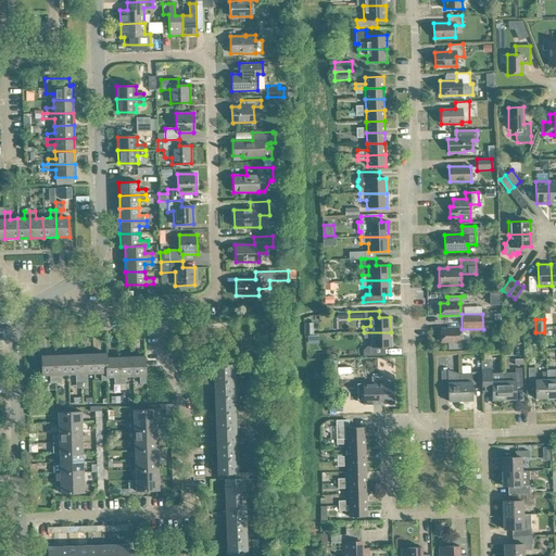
[(460,349),(460,341),(462,341),(460,328),(441,329),(441,342),(449,342),(449,349),(447,349),(447,350),(462,349),(460,349)]
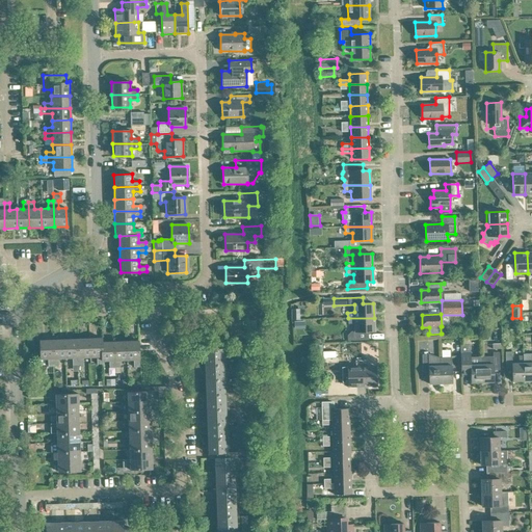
[(374,318),(348,318),(348,324),(354,323),(354,331),(351,331),(347,336),(347,340),(347,341),(368,340),(368,331),(374,331),(374,318)]
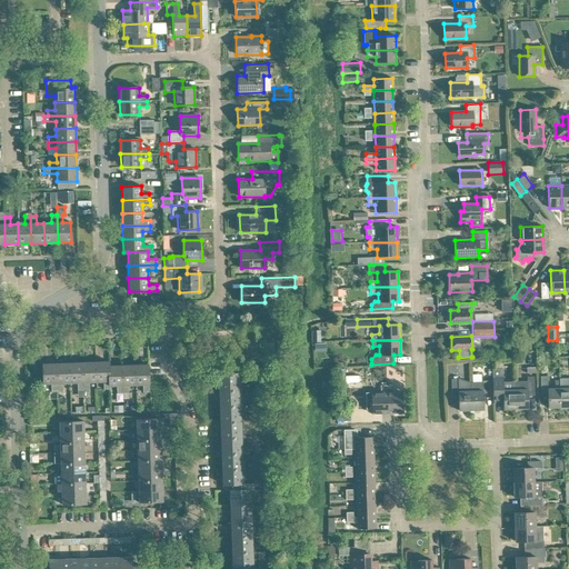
[(109,386),(109,366),(108,361),(95,362),(96,382),(103,381),(103,389),(109,389),(109,386)]
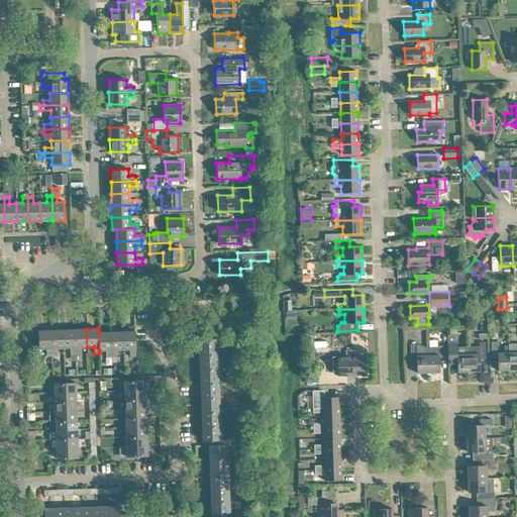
[(70,354),(76,354),(75,329),(63,330),(64,348),(70,347),(70,354)]
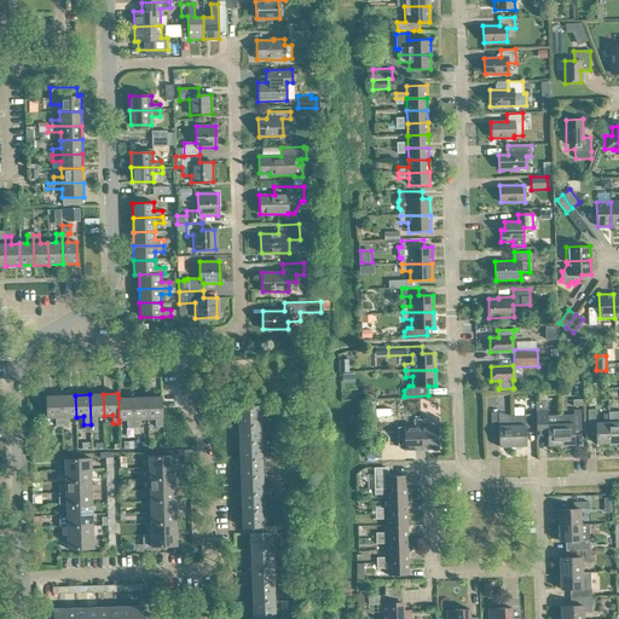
[(96,416),(104,416),(103,394),(90,394),(91,424),(97,424),(96,416)]
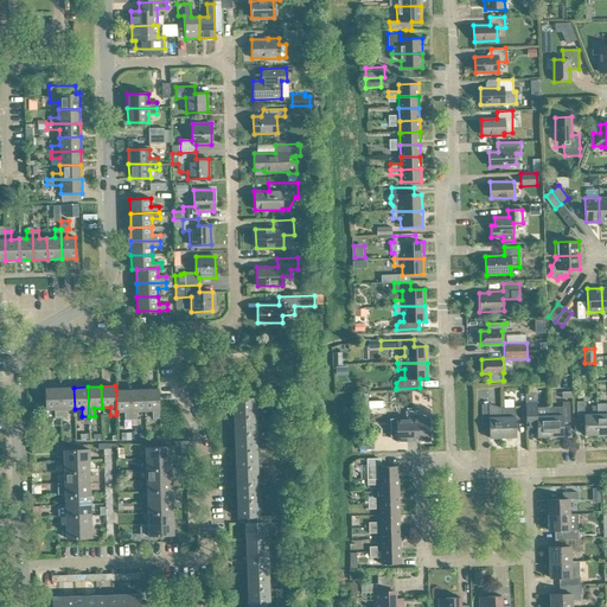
[(55,417),(61,417),(59,388),(45,389),(46,409),(55,409),(55,417)]
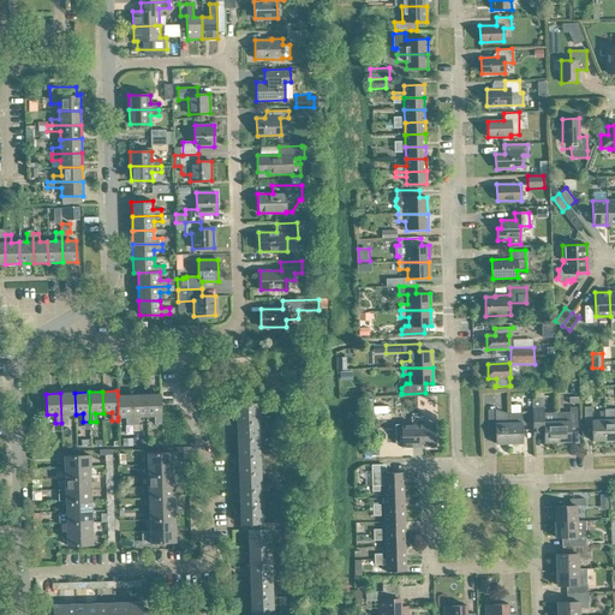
[(67,415),(76,415),(75,393),(60,393),(61,423),(67,423),(67,415)]
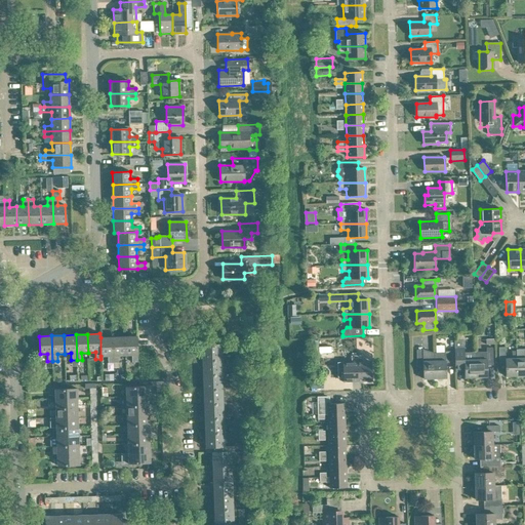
[(124,337),(125,355),(131,355),(131,362),(137,362),(136,355),(137,355),(136,336),(124,337)]
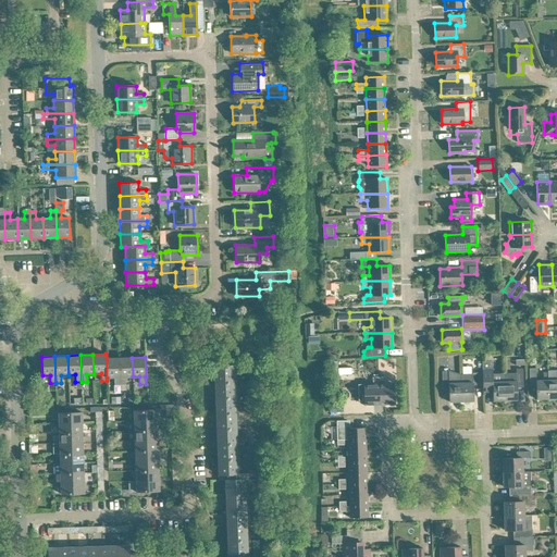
[(114,385),(120,385),(119,358),(107,358),(107,378),(114,378),(114,385)]
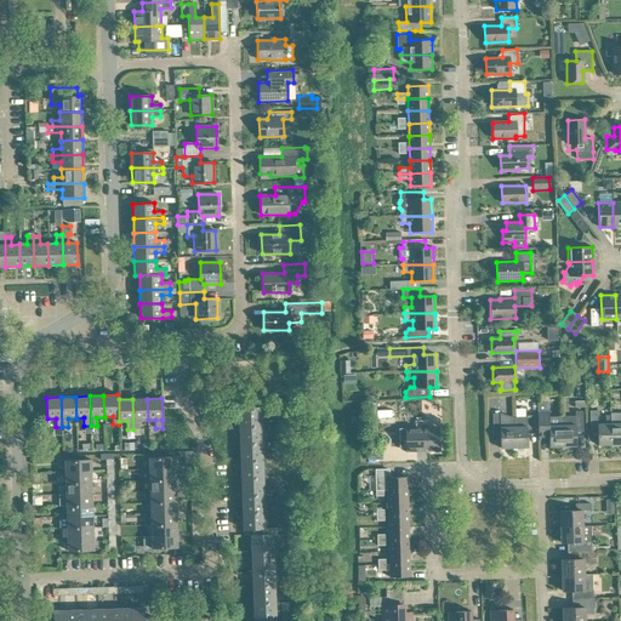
[(140,421),(148,420),(147,399),(132,399),(134,429),(140,429),(140,421)]
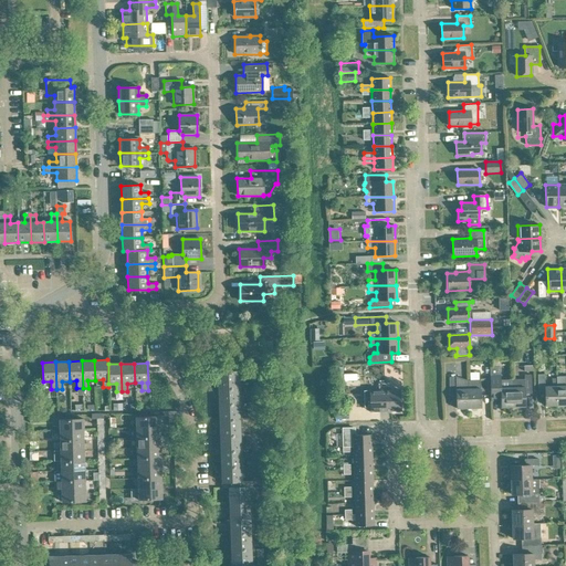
[(501,407),(513,407),(512,379),(507,379),(507,388),(500,388),(499,366),(489,367),(490,400),(500,400),(501,407)]
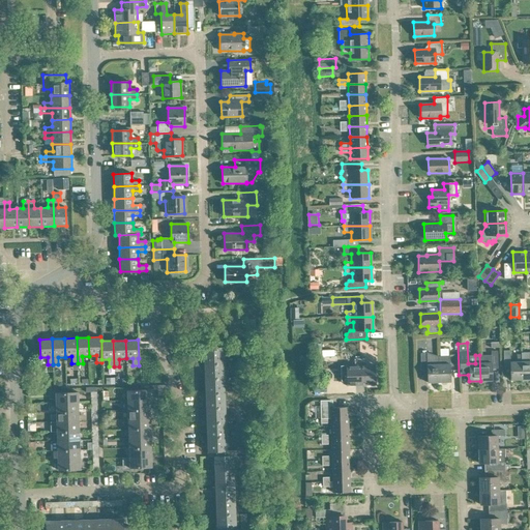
[(223,348),(203,349),(204,363),(204,378),(205,407),(207,458),(213,458),(233,457),(236,457),(236,450),(226,450),(225,421),(225,414),(224,377),(223,362),(228,362),(227,348),(223,348)]
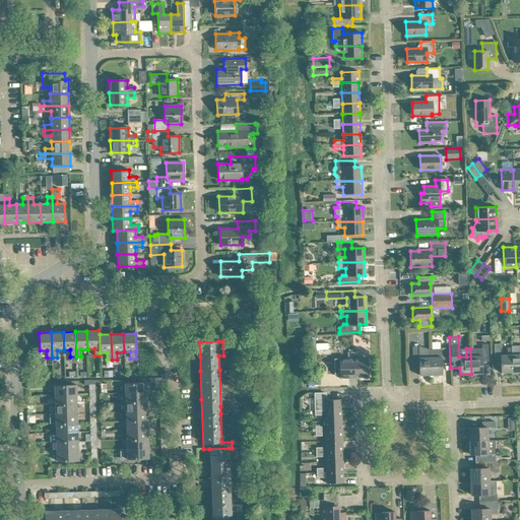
[(512,373),(511,354),(511,347),(507,347),(507,354),(500,355),(500,343),(494,343),(494,362),(492,362),(492,369),(501,369),(501,373),(512,373)]
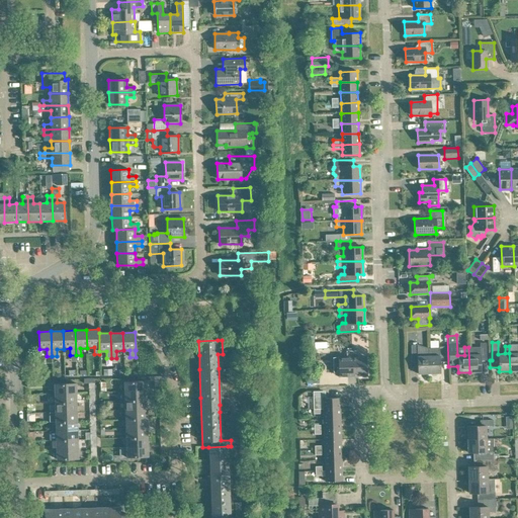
[(468,347),(469,372),(481,372),(480,358),(486,358),(486,343),(480,343),(480,347),(468,347)]
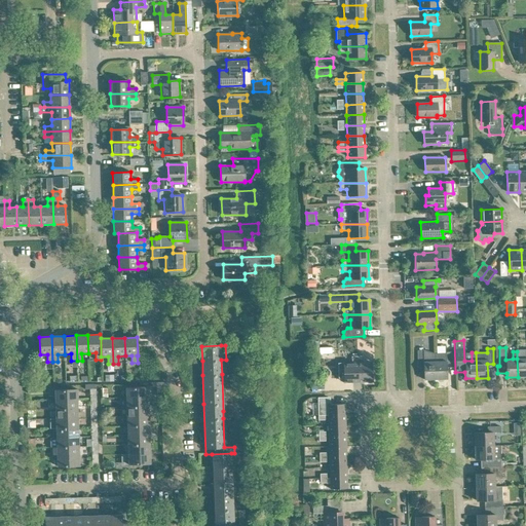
[(517,359),(518,377),(525,376),(525,349),(517,350),(517,351),(517,359)]
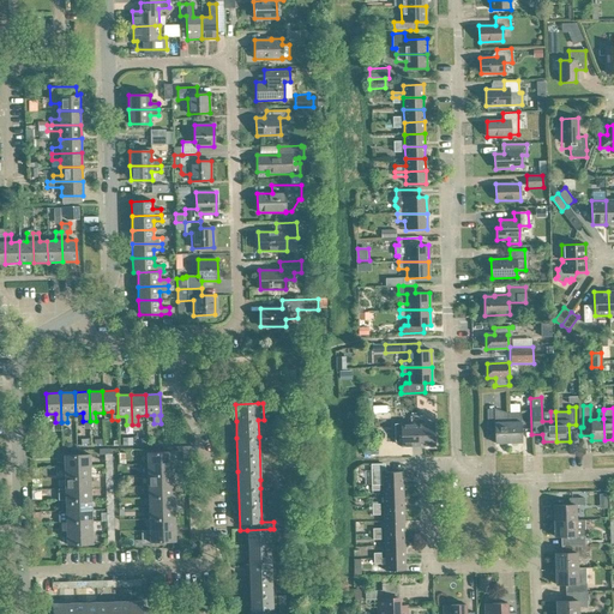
[(507,443),(507,413),(494,409),(487,409),(487,427),(494,427),(494,444),(507,443)]
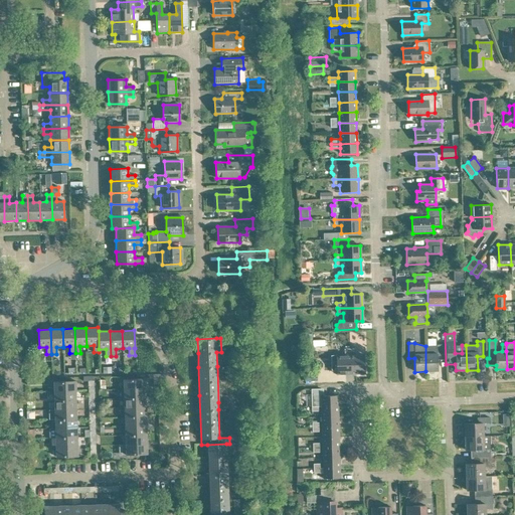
[(425,346),(425,371),(438,371),(437,357),(444,357),(443,344),(437,344),(437,346),(425,346)]
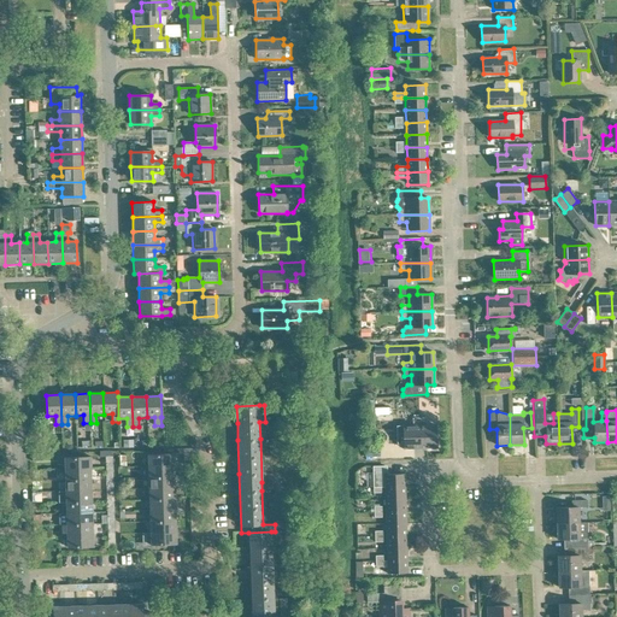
[(404,448),(419,448),(418,418),(412,418),(412,425),(404,427),(404,425),(397,425),(397,444),(403,444),(404,448)]
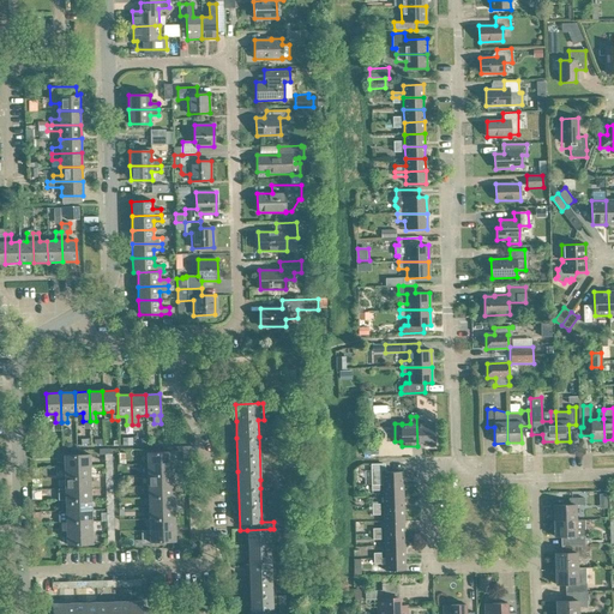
[(416,416),(417,446),(434,445),(433,423),(423,423),(423,416),(416,416)]
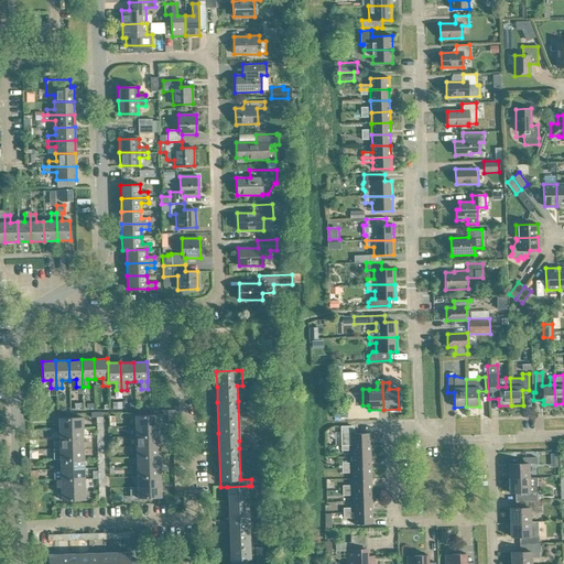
[(134,426),(159,425),(159,415),(134,415),(134,426)]
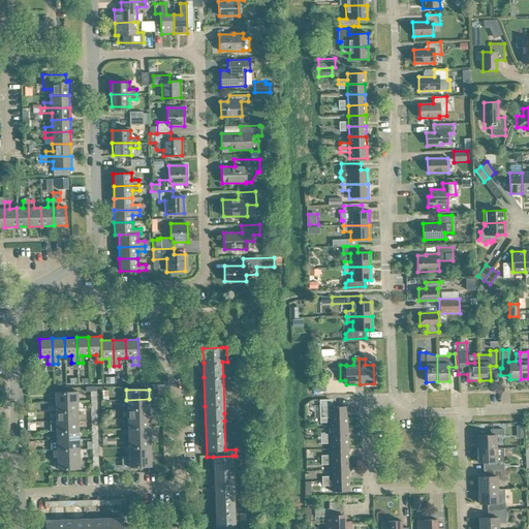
[(55,402),(78,402),(78,392),(55,393),(55,402)]
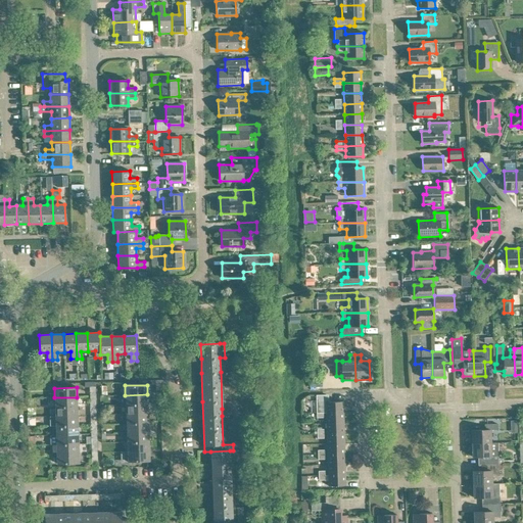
[(125,405),(147,403),(147,394),(125,395),(125,405)]
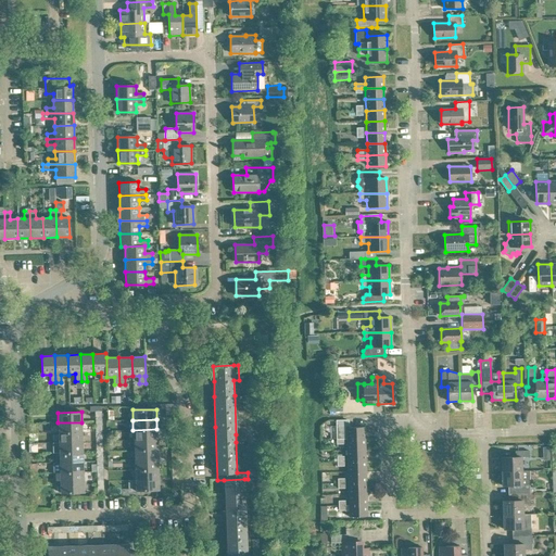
[(346,439),(365,438),(364,427),(349,428),(349,420),(336,420),(336,439),(346,439)]
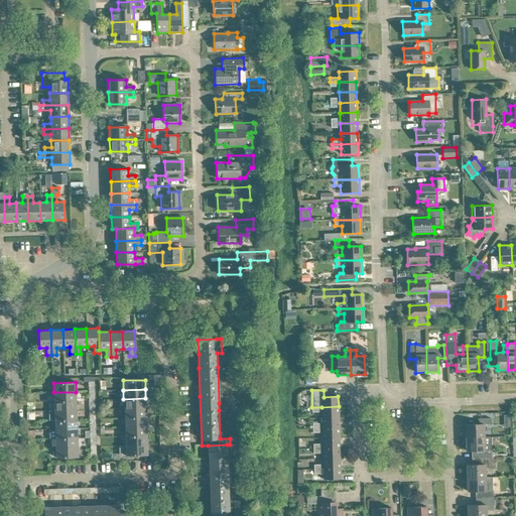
[(54,401),(76,401),(76,392),(53,392),(54,401)]
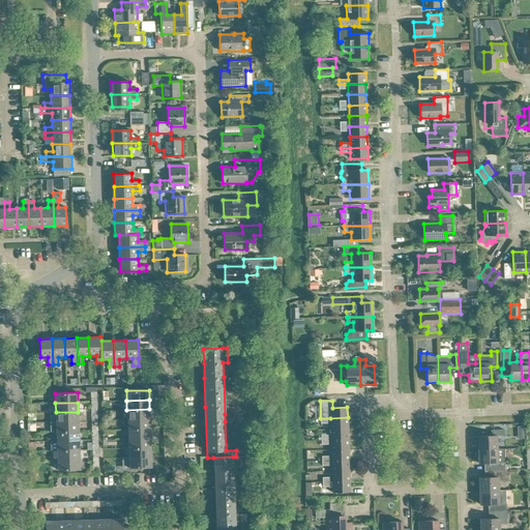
[(127,419),(149,419),(149,409),(126,410),(127,419)]
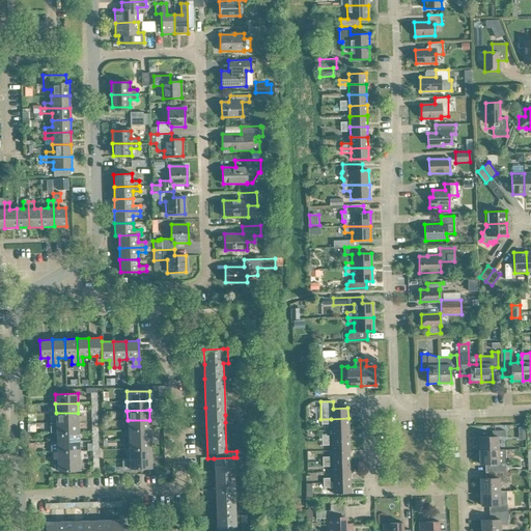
[(56,423),(79,422),(78,413),(56,413),(56,423)]
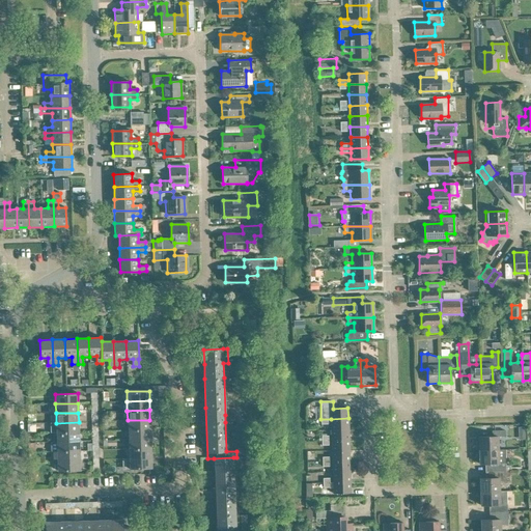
[(348,418),(331,419),(331,429),(348,429),(348,418)]
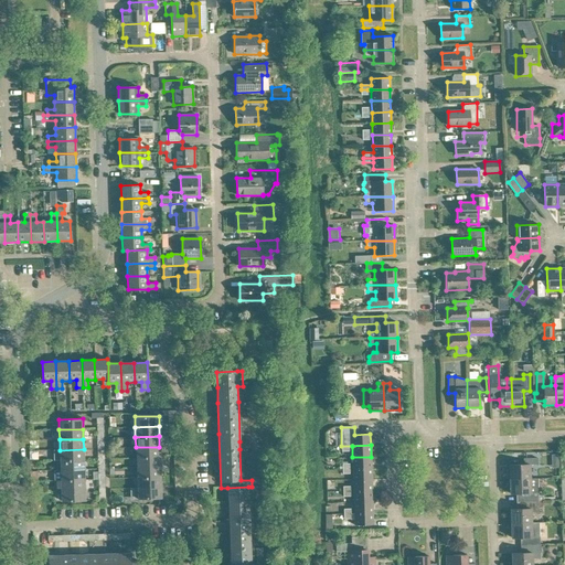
[(136,458),(160,457),(159,447),(136,447),(136,458)]
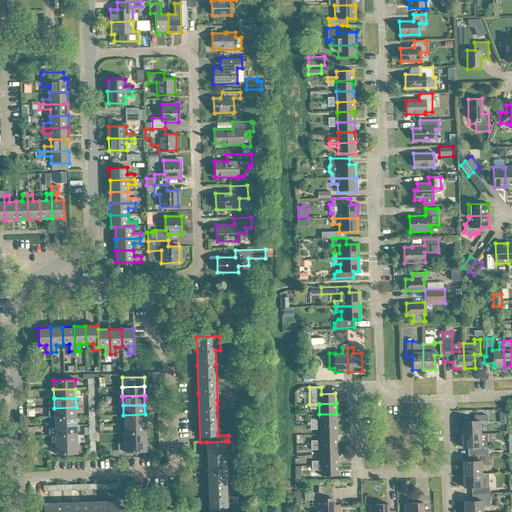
[(54,417),(76,416),(76,407),(54,408),(54,417)]
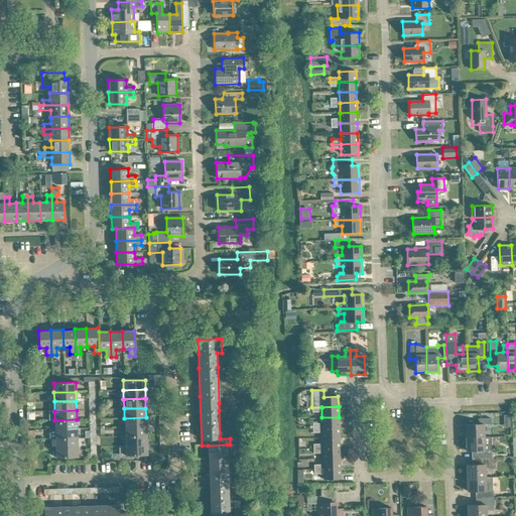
[(124,427),(146,426),(146,417),(124,418),(124,427)]
